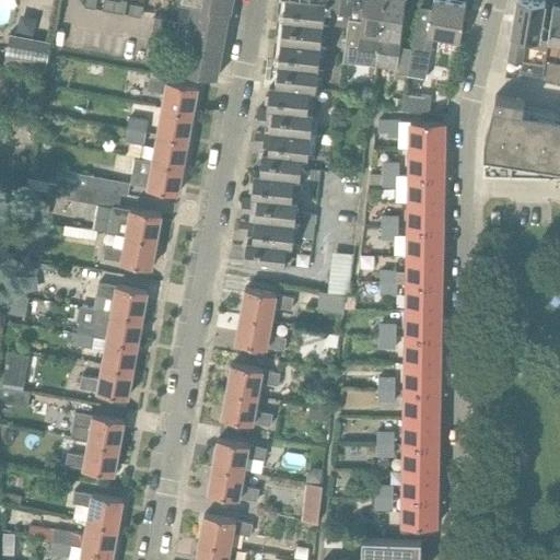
[(85,0),(84,7),(95,9),(96,0),(85,0)]
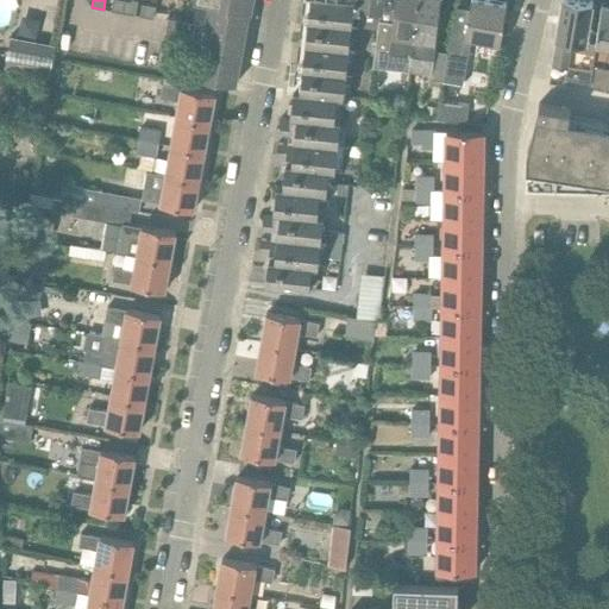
[(123,13),(125,2),(115,0),(113,0),(112,11),(123,13)]
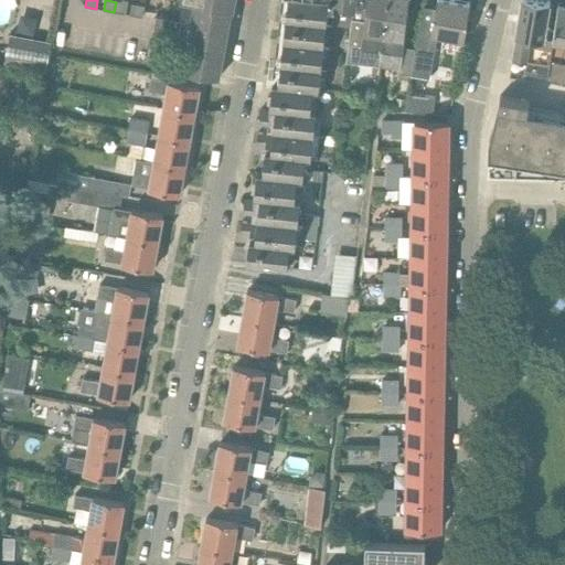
[(289,0),(288,19),(327,24),(329,0),(289,0)]
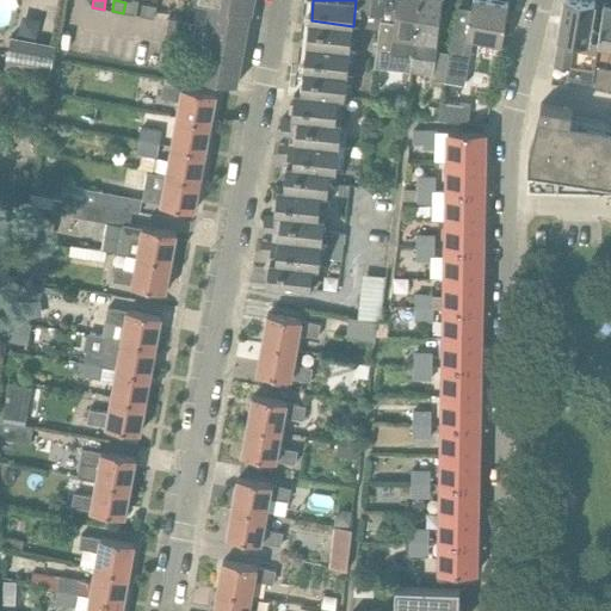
[(356,0),(353,26),(380,29),(381,19),(384,19),(386,0),(356,0)]
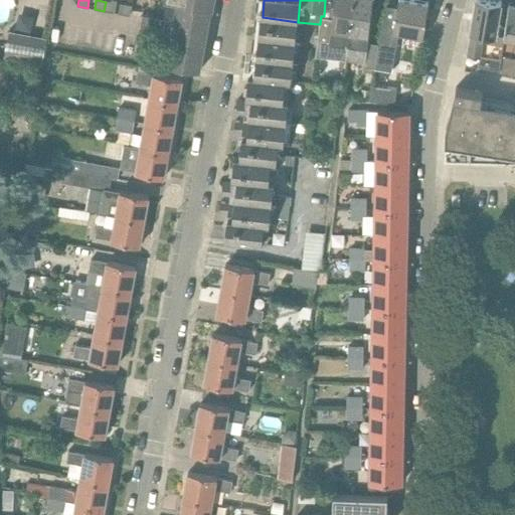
[(317,57),(328,59),(347,61),(354,0),(325,0),(324,16),(321,16),(320,24),(317,57)]
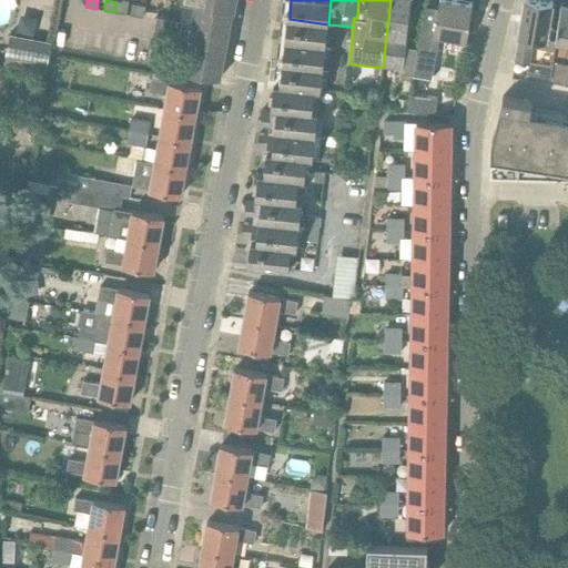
[(418,50),(405,48),(413,0),(391,0),(383,68),(403,70),(402,74),(414,77),(418,50)]
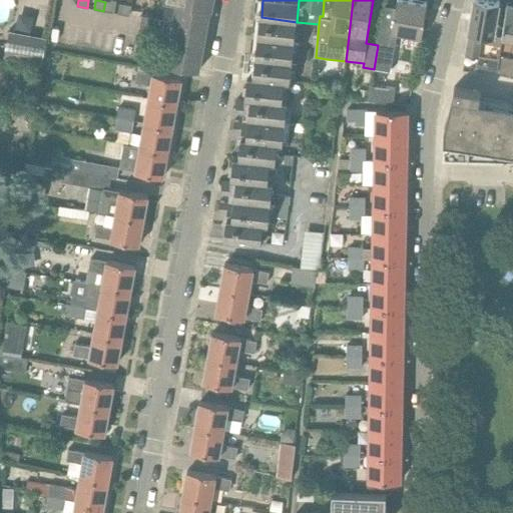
[(391,72),(398,33),(421,38),(425,21),(423,20),(427,3),(408,0),(397,0),(396,10),(384,8),(378,45),(374,69),(391,72)]
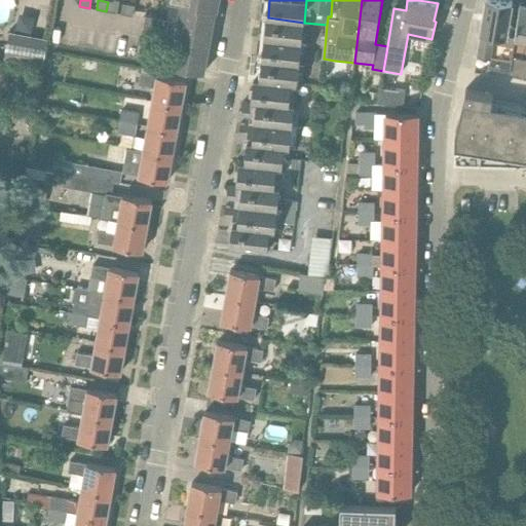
[(513,3),(495,0),(486,0),(478,54),(475,74),(489,77),(490,69),(510,73),(513,55),(515,37),(514,27),(509,26),(513,3)]
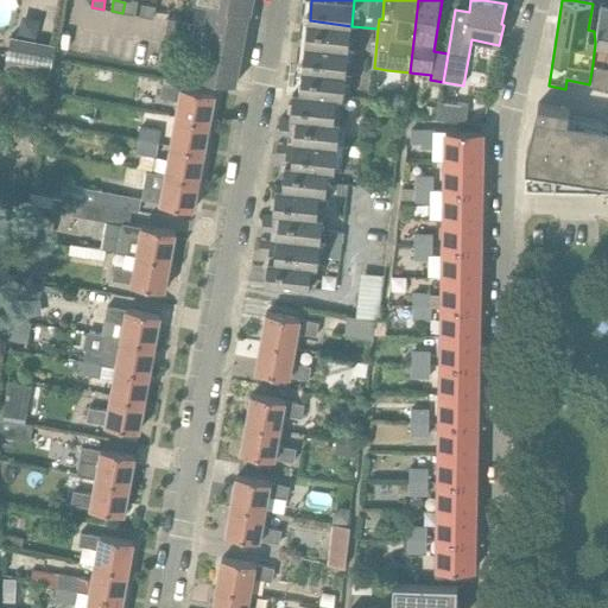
[(206,26),(246,35),(251,8),(210,1),(206,26)]
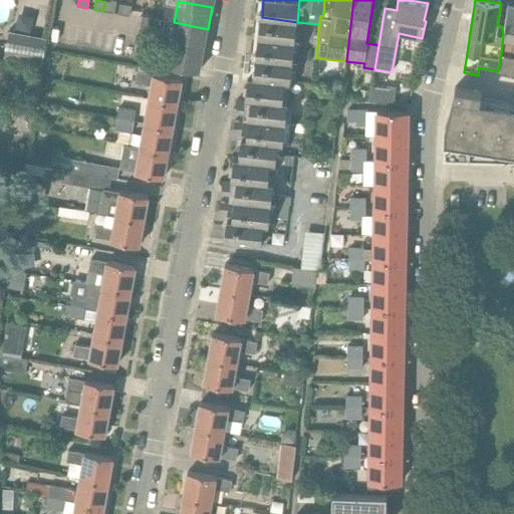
[(103,11),(113,13),(115,3),(105,2),(103,11)]
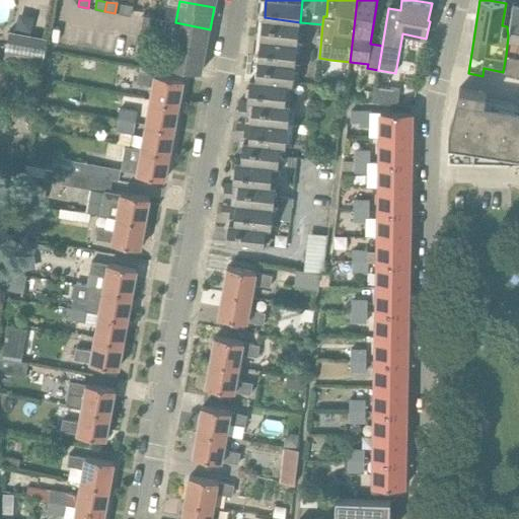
[(121,14),(131,16),(133,6),(123,4),(121,14)]
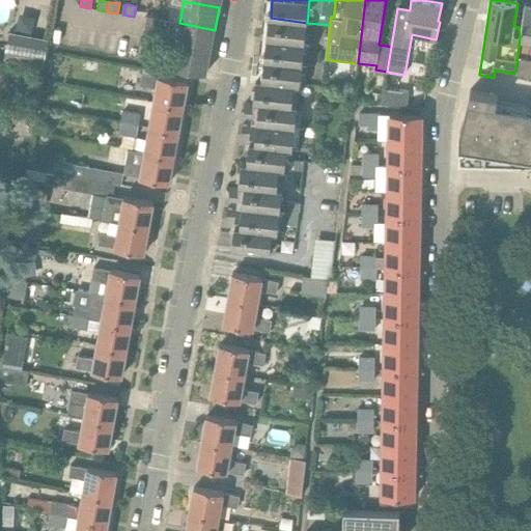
[(530,5),(526,4),(520,37),(518,56),(530,58),(530,5)]
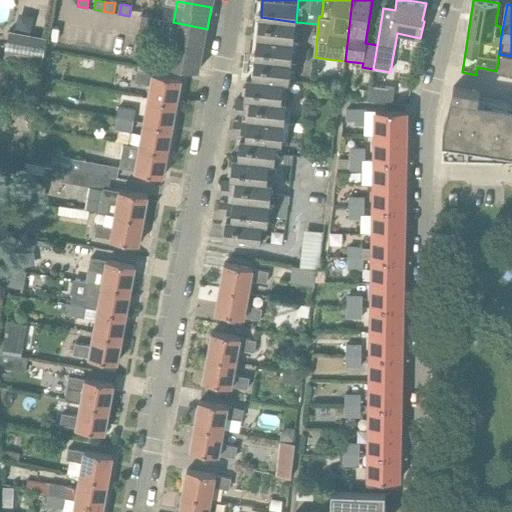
[(140,26),(150,28),(151,18),(142,16),(140,26)]
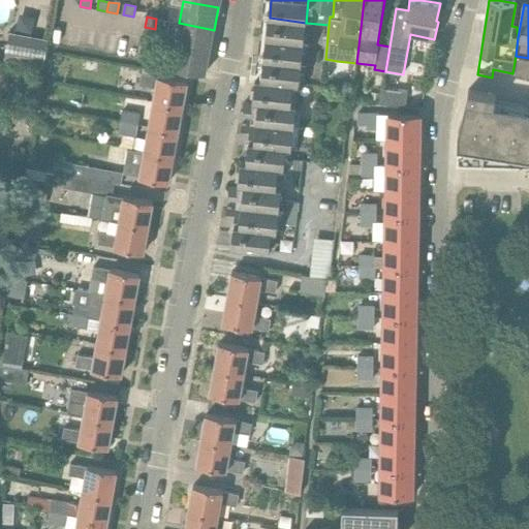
[(267,38),(304,42),(306,23),(270,18),(267,38)]
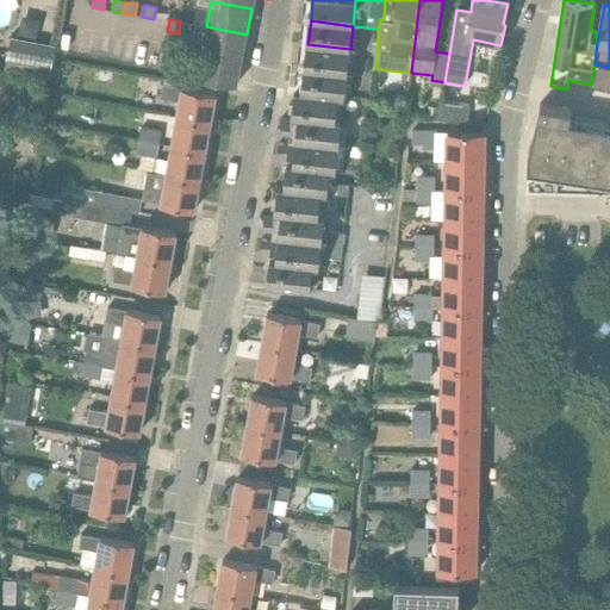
[(201,51),(242,60),(247,35),(206,26),(201,51)]
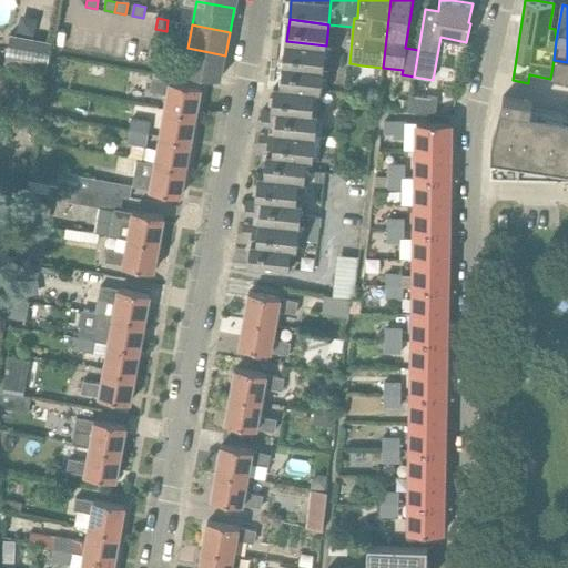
[(6,63),(47,71),(52,42),(11,34),(6,63)]
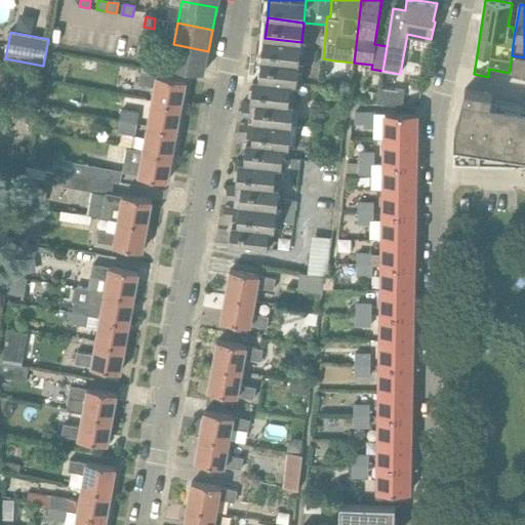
[(140,44),(151,46),(152,36),(143,34),(140,44)]
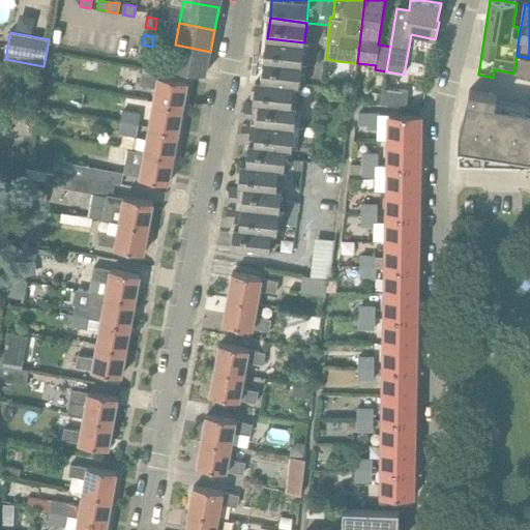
[(265,59),(302,64),(304,42),(267,38),(265,59)]
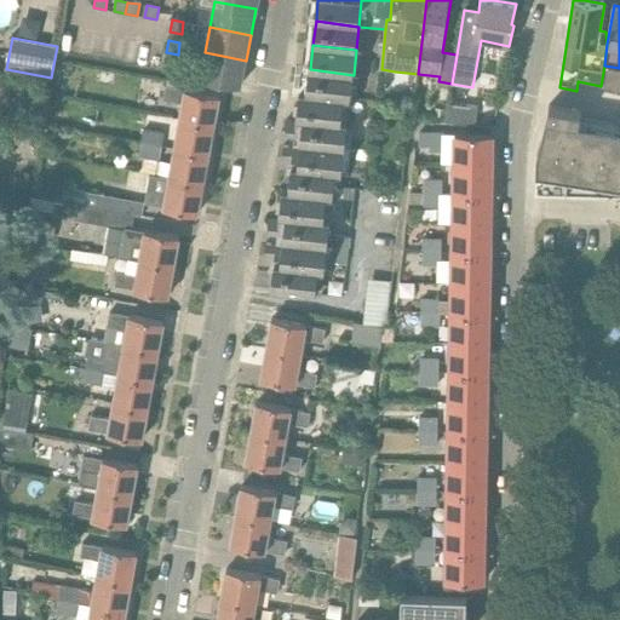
[(200,79),(222,82),(241,86),(246,61),(205,52),(200,79)]
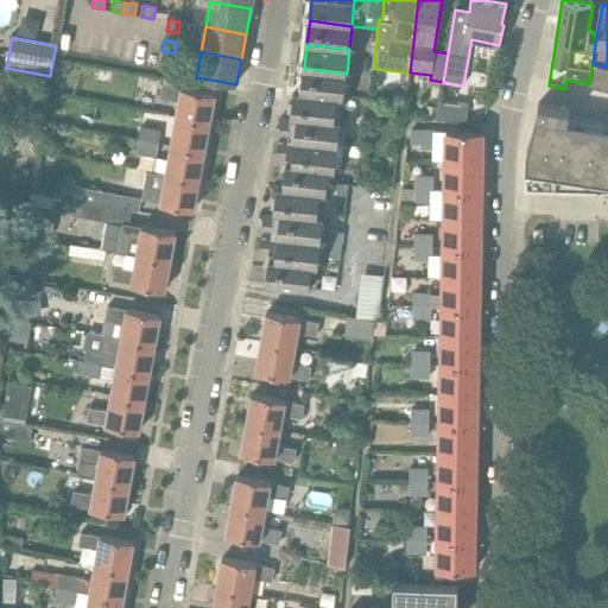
[(159,70),(171,73),(173,61),(162,58),(159,70)]
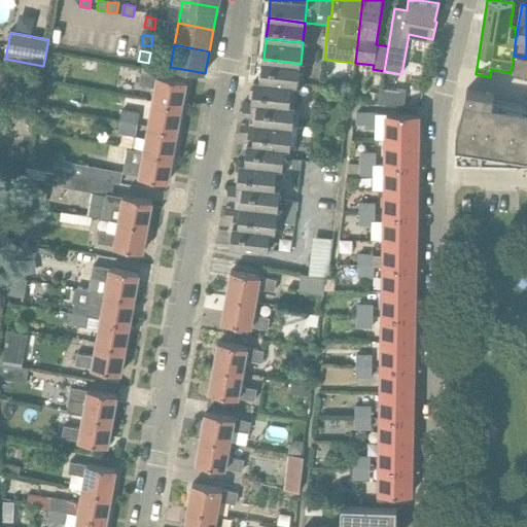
[(514,60),(511,73),(511,77),(523,80),(526,63),(526,58),(514,56),(514,60)]
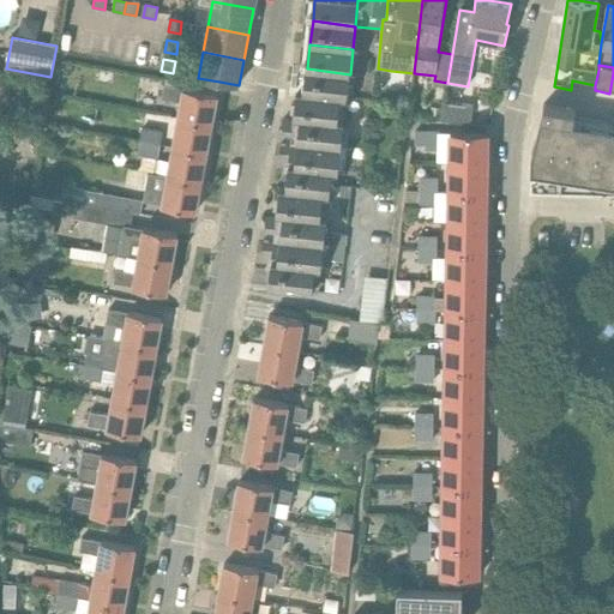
[(298,95),(342,98),(347,98),(350,74),(307,68),(294,67),(292,94),(298,95)]
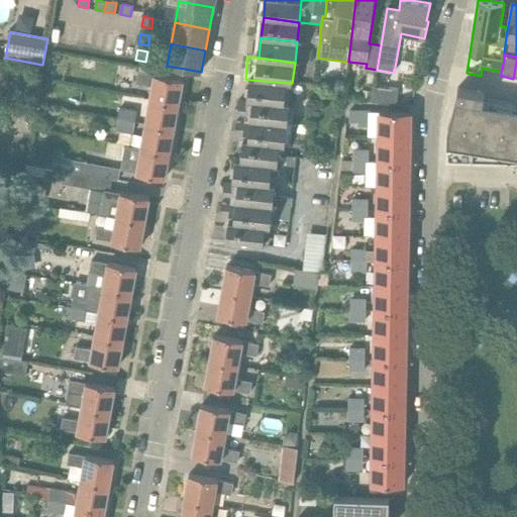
[(148,100),(178,105),(183,80),(158,76),(137,73),(136,84),(151,87),(148,100)]
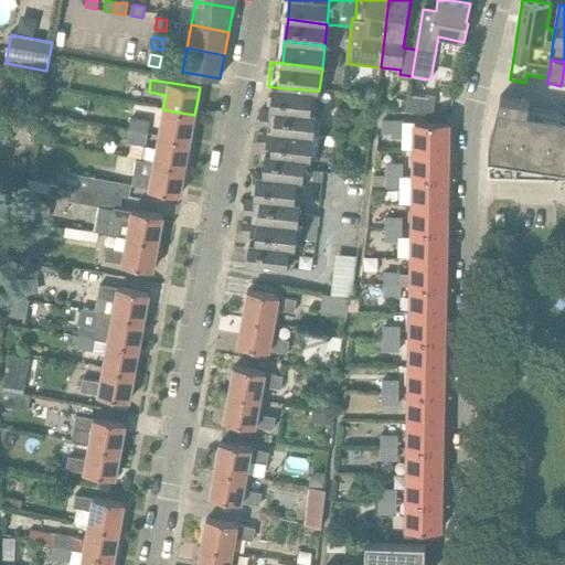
[(272,107),(311,112),(315,91),(274,87),(272,107)]
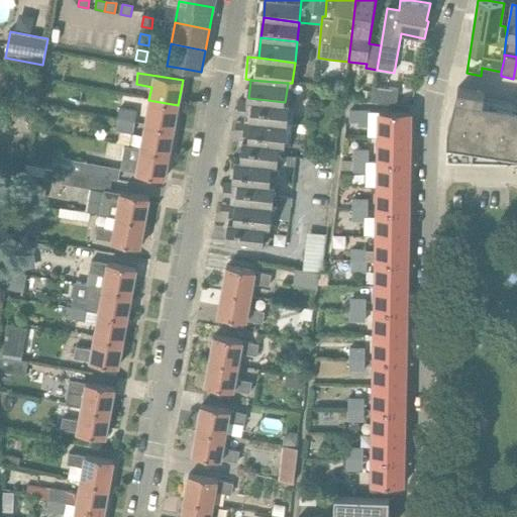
[(371,103),(396,106),(398,90),(374,87),(371,103)]
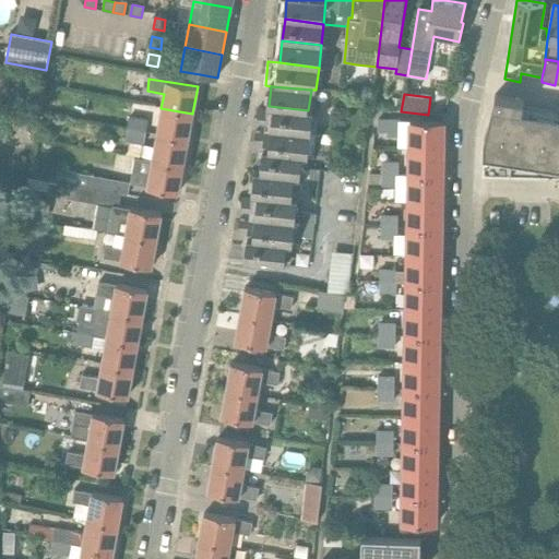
[(558,118),(522,113),(524,100),(496,96),(488,126),(485,141),(484,173),(558,175),(558,118)]
